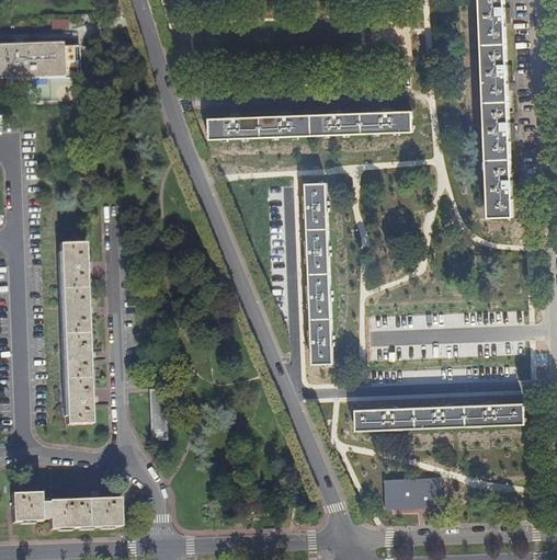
[(476,0),(485,217),(509,216),(508,195),(508,179),(506,137),(506,122),(503,79),(503,64),(501,21),(501,7),(500,0),(476,0)]
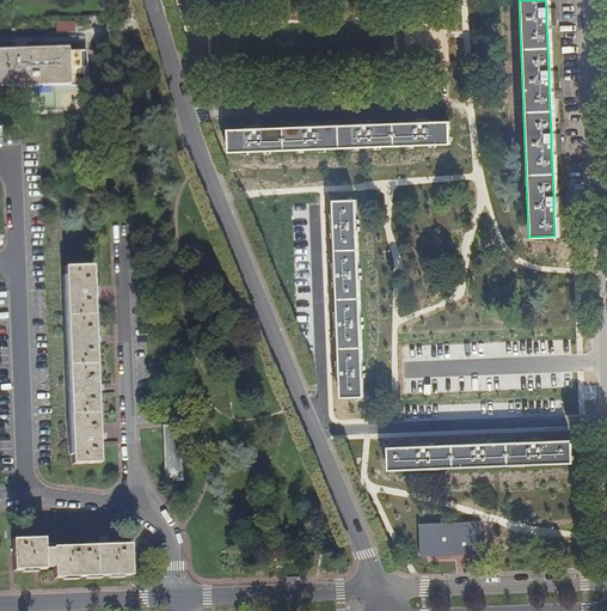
[(0,86),(66,84),(65,50),(65,47),(0,49),(0,86)]
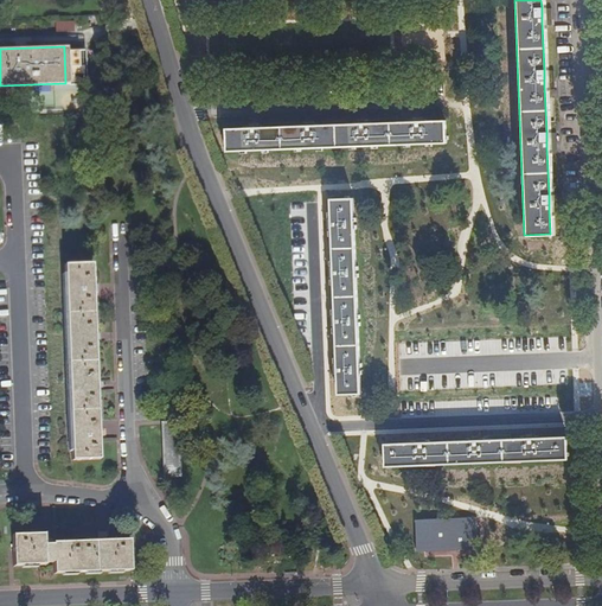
[(64,50),(65,83),(79,83),(78,50),(64,50)]
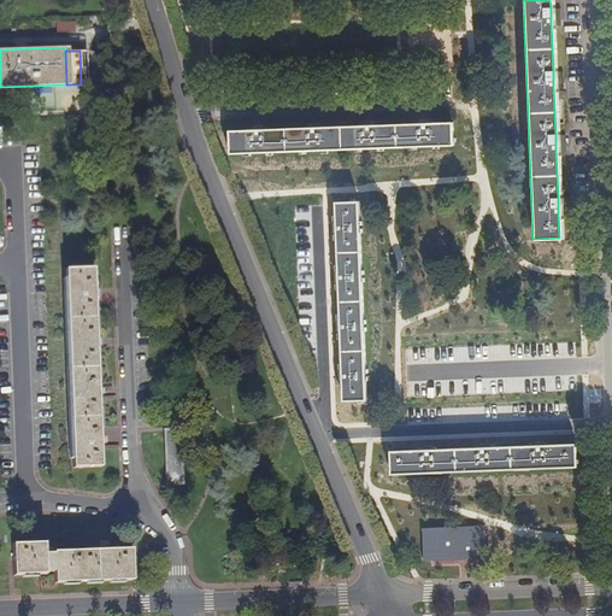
[(258,129),(249,129),(227,130),(228,152),(449,145),(448,122),(425,123),(416,123),(369,125),(360,125),(313,127),(306,127),(258,129)]
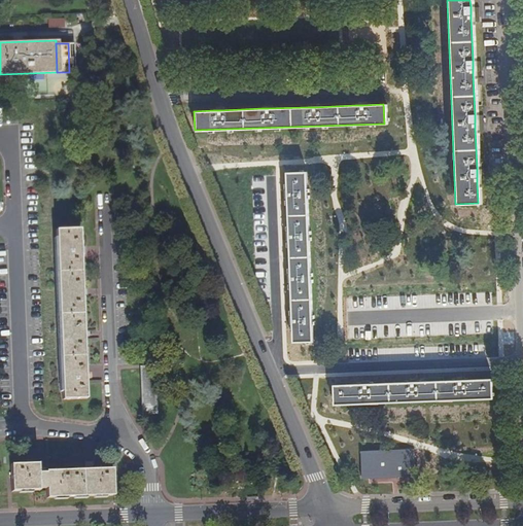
[(289,317),(289,324),(289,342),(310,341),(303,171),(283,172),(284,189),(284,198),(286,233),(286,239),(287,275),(287,282),(289,317)]
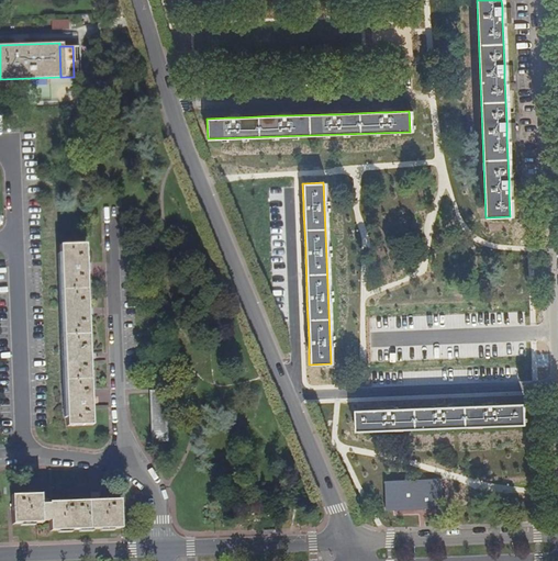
[(54,244),(63,426),(89,425),(88,404),(81,260),(80,243),(54,244)]
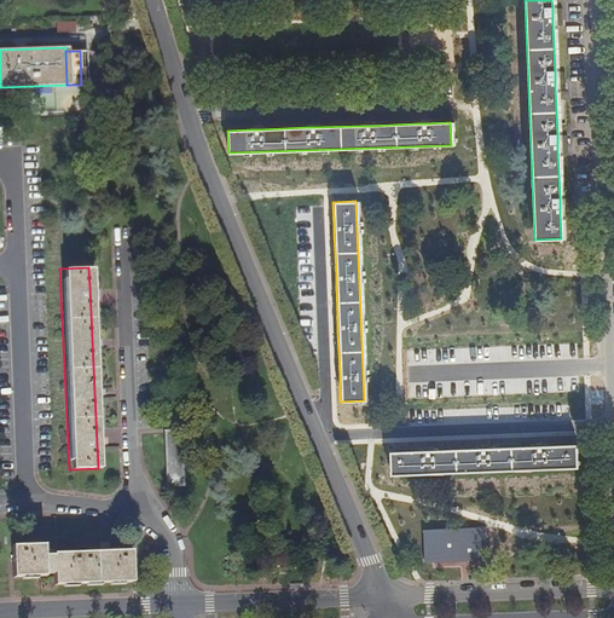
[(162,433),(162,485),(175,485),(174,433),(162,433)]
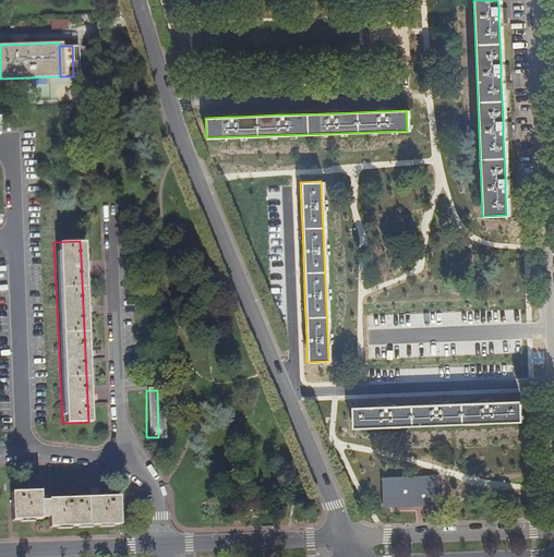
[(388,406),(381,407),(350,407),(352,427),(518,422),(518,401),(489,402),(481,402),(466,403),(438,404),(431,404),(388,406)]
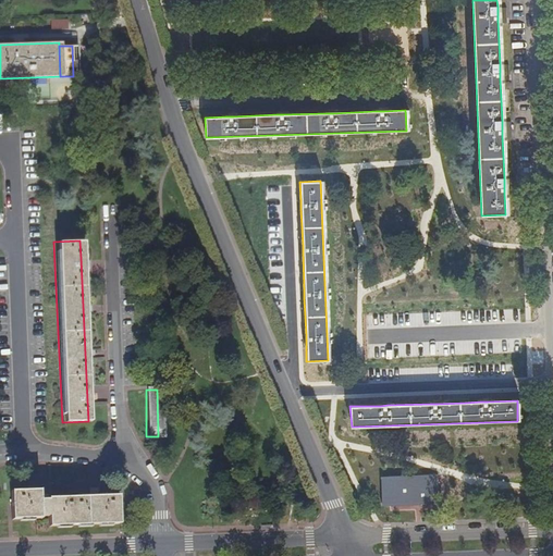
[(435,502),(433,474),(380,477),(381,504),(435,502)]
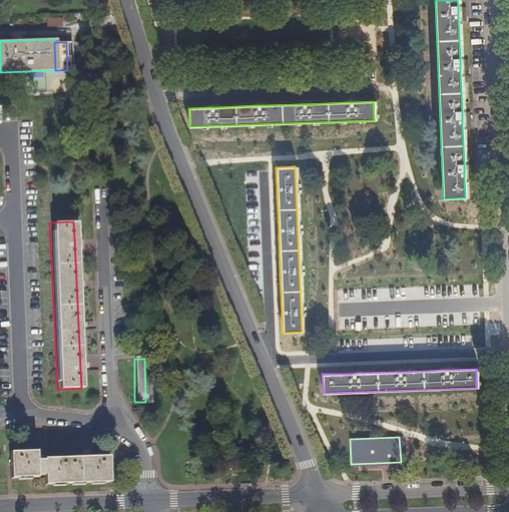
[(40,458),(40,460),(37,461),(33,461),(33,452),(6,452),(7,478),(34,478),(34,475),(42,475),(42,484),(107,482),(106,456),(88,457),(40,458)]
